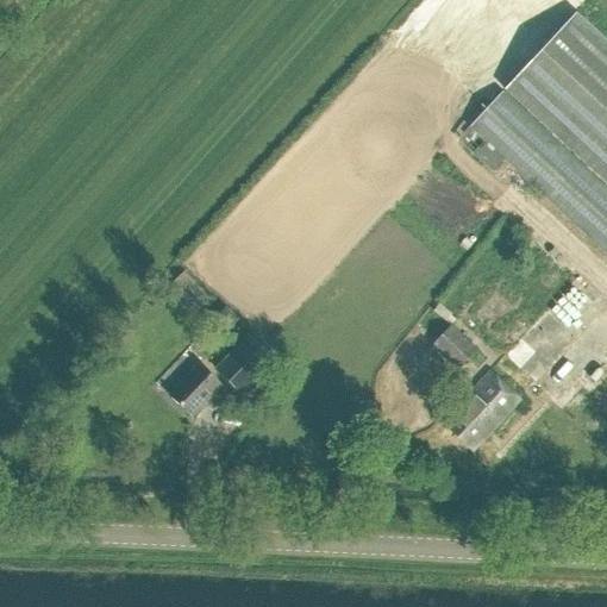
[(606,257),(606,43),(574,12),(467,129),(606,257)]
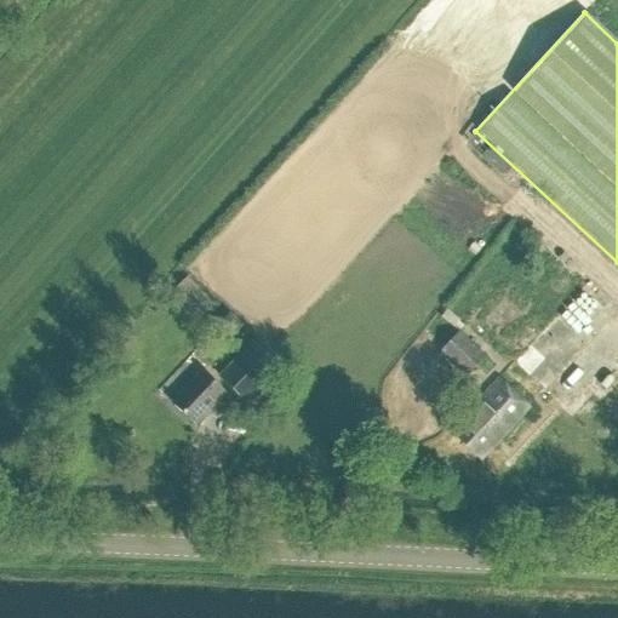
[(457,330),(464,324),(447,307),(440,314),(457,330)]
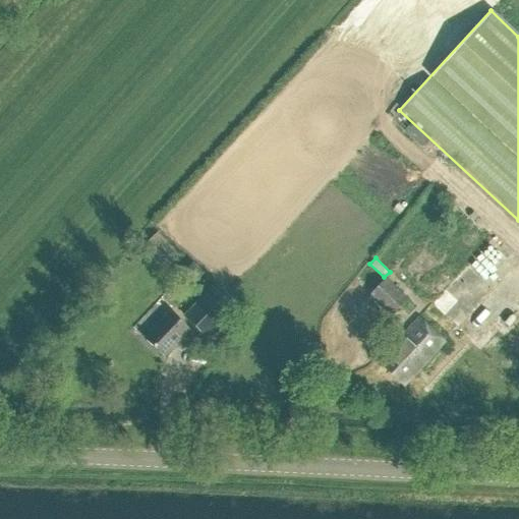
[(189,263),(179,273),(190,284),(200,273),(189,263)]
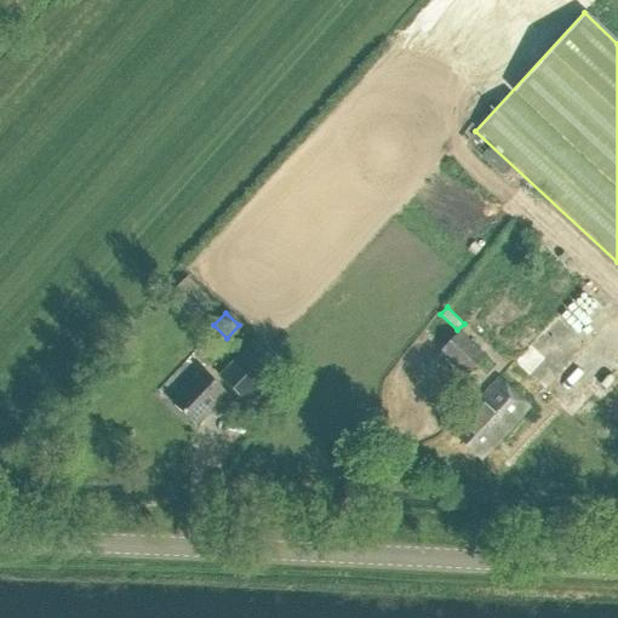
[(463,377),(485,355),(459,330),(438,352),(463,377)]
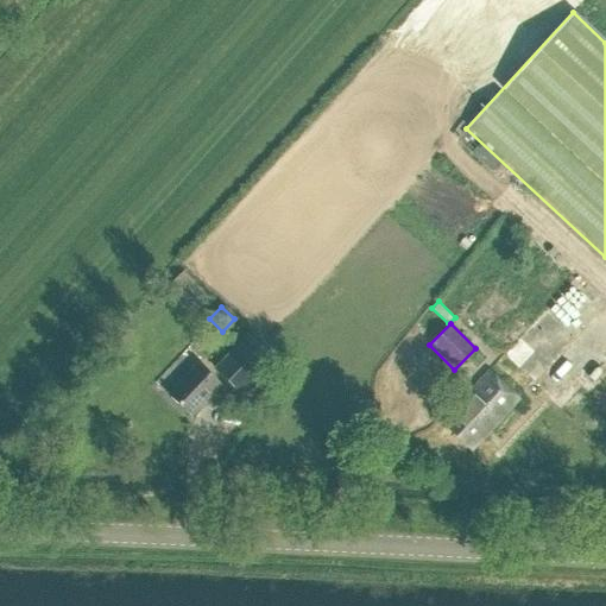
[(246,335),(214,367),(237,389),(269,357),(246,335)]
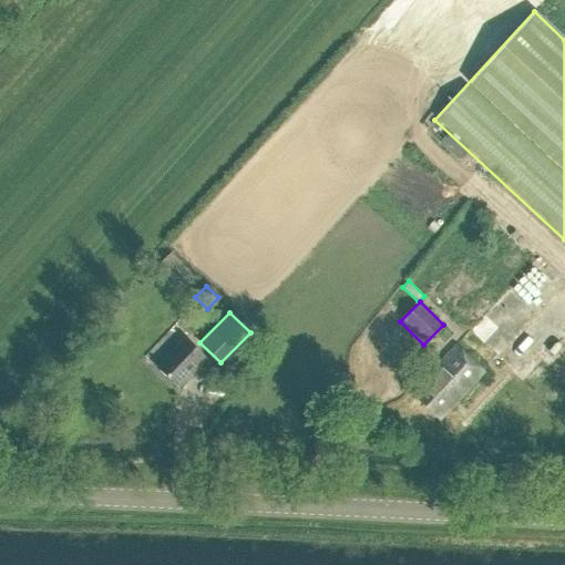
[(470,345),(500,372),(513,357),(483,330),(470,345)]
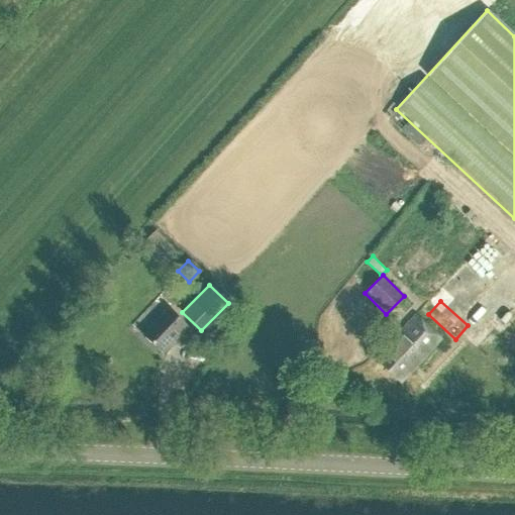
[(161,351),(185,325),(166,307),(141,333),(161,351)]
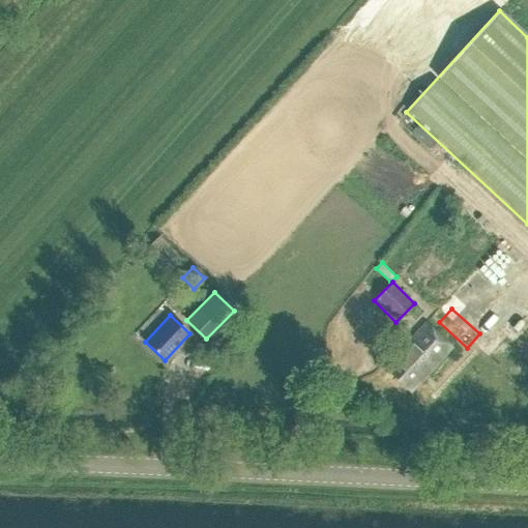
[(409,389),(449,345),(423,321),(406,340),(409,343),(385,368),(409,389)]
